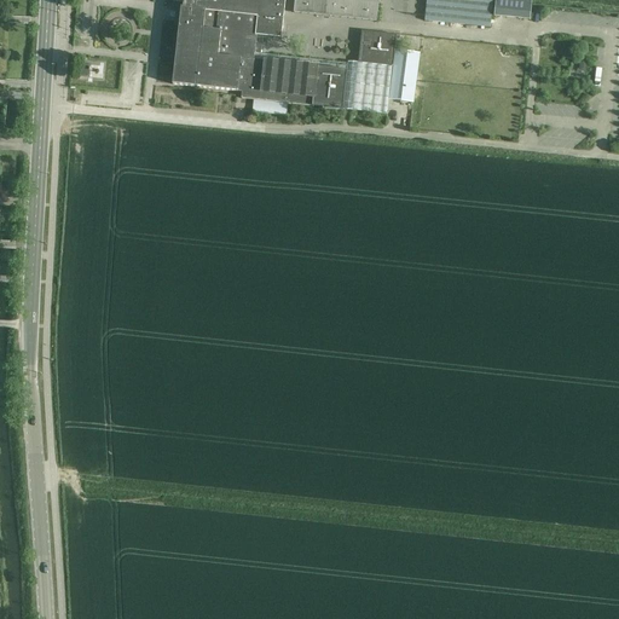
[(241,99),(253,100),(287,104),(301,105),(312,106),(375,114),(386,115),(391,67),(392,68),(395,35),(385,34),(360,32),(358,63),(347,62),(336,61),(336,63),(261,55),(261,46),(254,46),(255,36),(281,39),(284,0),(172,0),(173,3),(183,4),(183,7),(180,7),(172,85),(241,93),(241,99)]
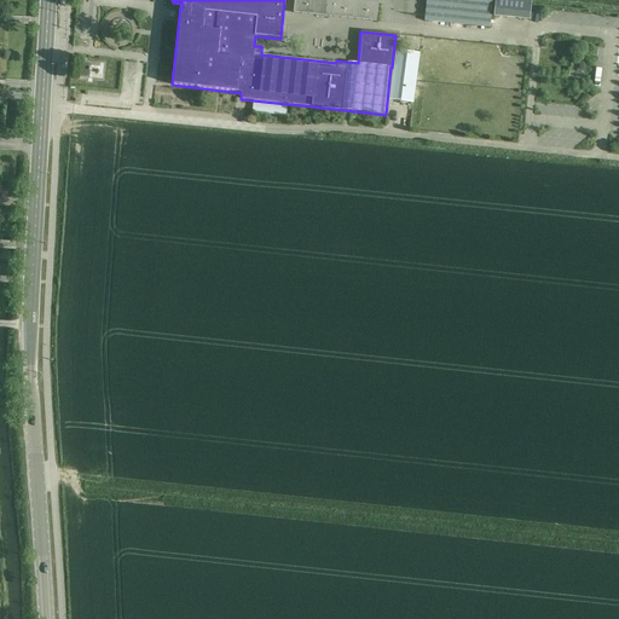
[(294,0),(293,12),(371,21),(372,0),(294,0)]
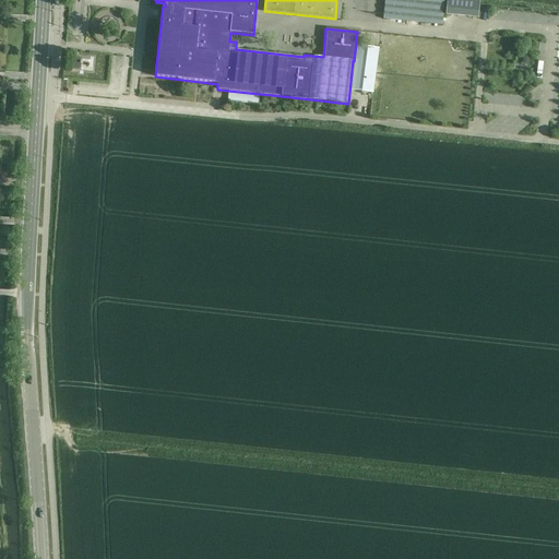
[(384,0),(383,16),(383,20),(442,25),(444,0),(384,0)]
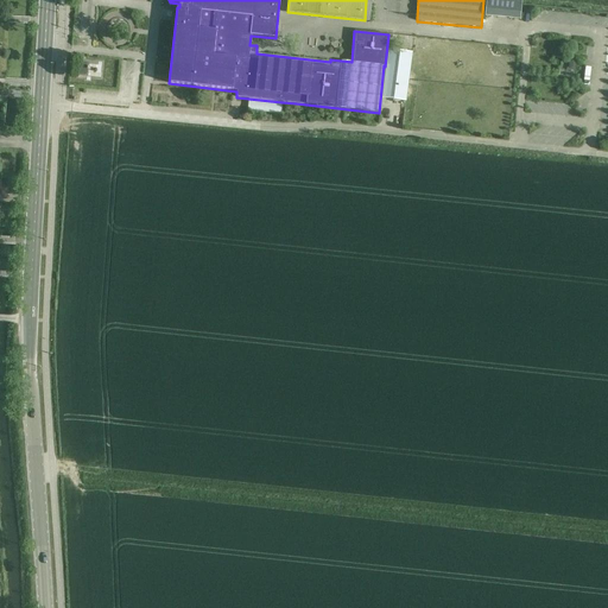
[(520,0),(487,0),(486,16),(520,19),(523,0),(520,0)]
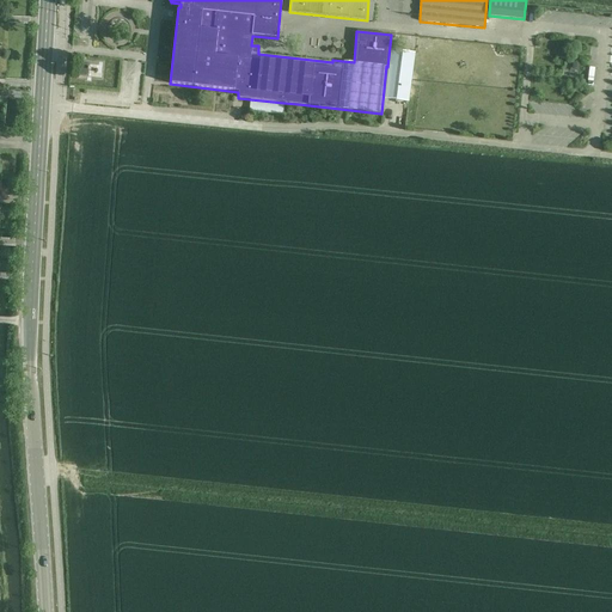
[(391,50),(385,98),(408,102),(410,86),(411,80),(415,54),(391,50)]
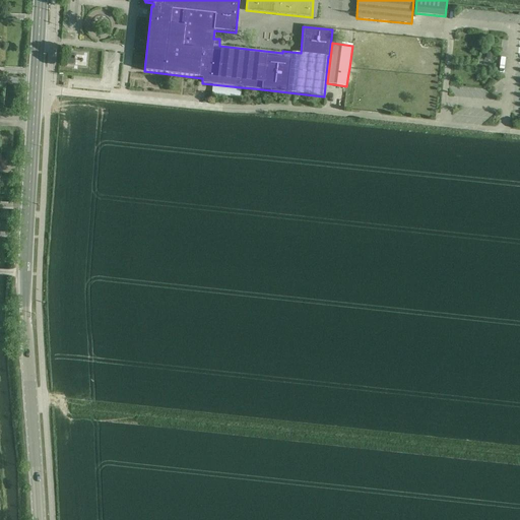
[(74,66),(74,65),(75,61),(76,61),(76,58),(76,55),(75,55),(75,54),(68,53),(67,65),(74,66)]
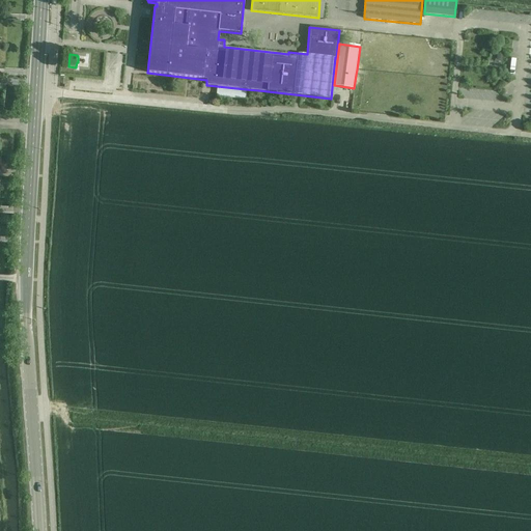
All buildings are outlined.
